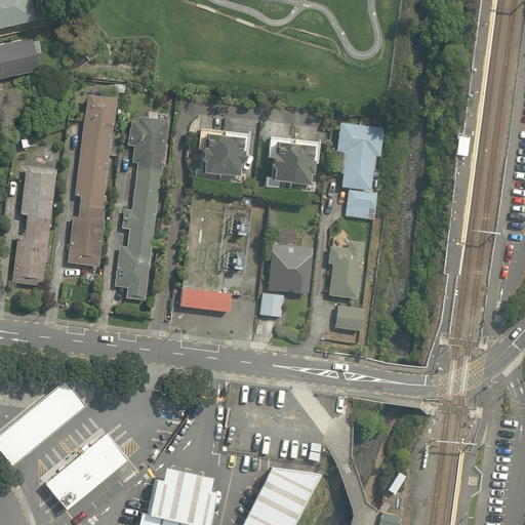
[(0,0),(0,28),(6,27),(37,21),(32,0),(0,0)]
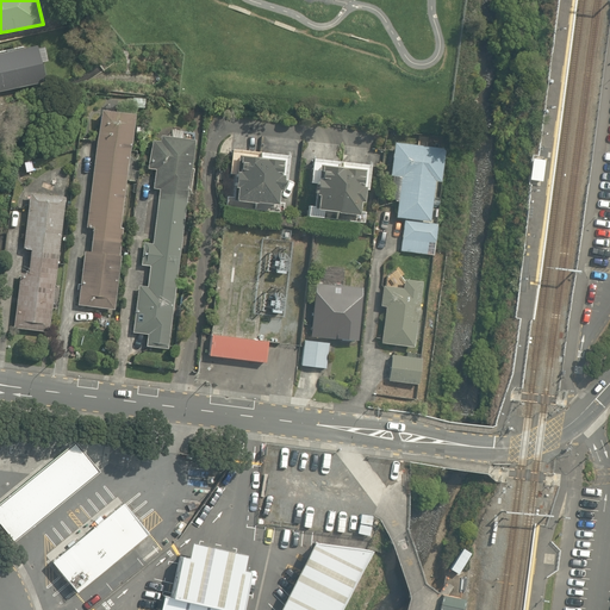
[(0,89),(44,80),(36,45),(0,53),(0,89)]
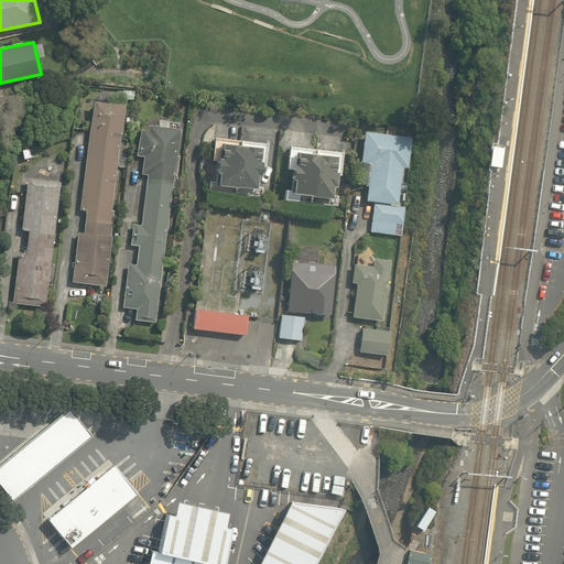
[(78,261),(75,261),(73,281),(107,285),(127,105),(93,101),(80,210),(85,212),(83,231),(82,230),(78,261)]
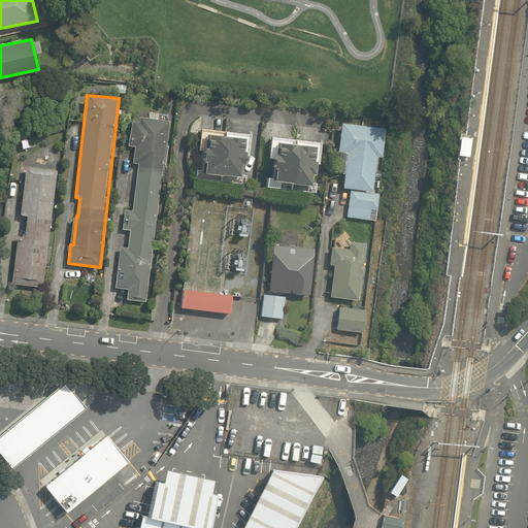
[(134,150),(132,164),(136,165),(135,177),(127,176),(125,189),(121,230),(129,231),(129,232),(132,232),(130,249),(119,248),(113,290),(126,291),(125,302),(147,305),(167,125),(133,121),(130,149),(134,150)]
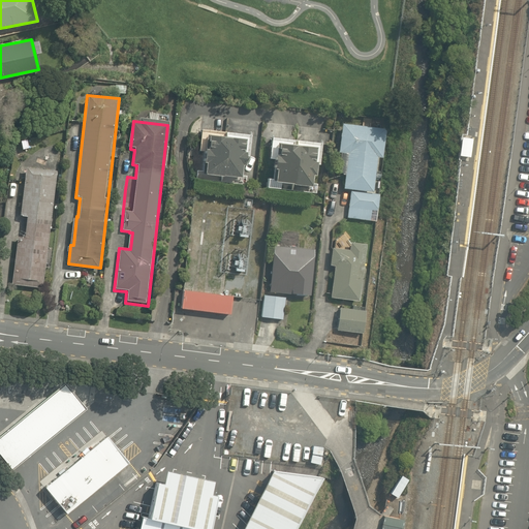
[(386,132),(382,132),(382,126),(350,123),(350,124),(343,123),(340,152),(347,153),(344,188),(374,191),(378,156),(384,156),(386,132)]
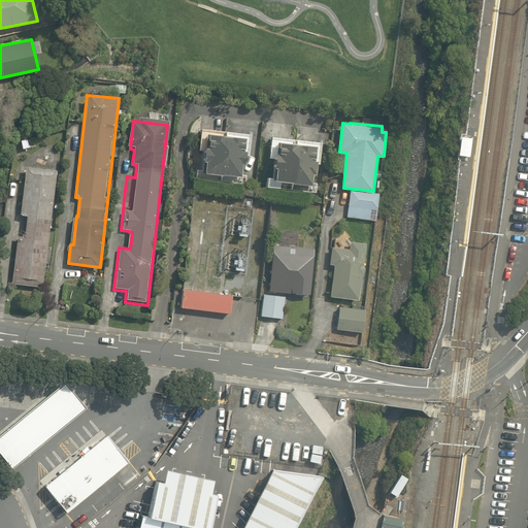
[(238,158),(240,140),(216,137),(215,149),(206,147),(203,173),(240,177),(242,158),(238,158)]
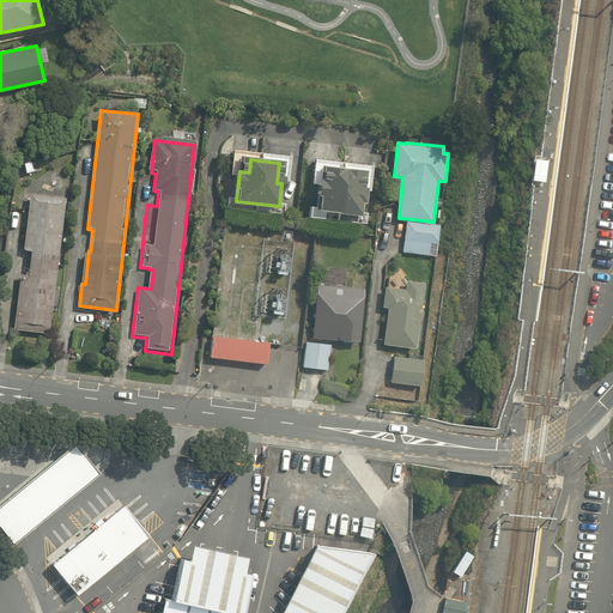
[(535,159),(533,181),(545,182),(547,161),(535,159)]
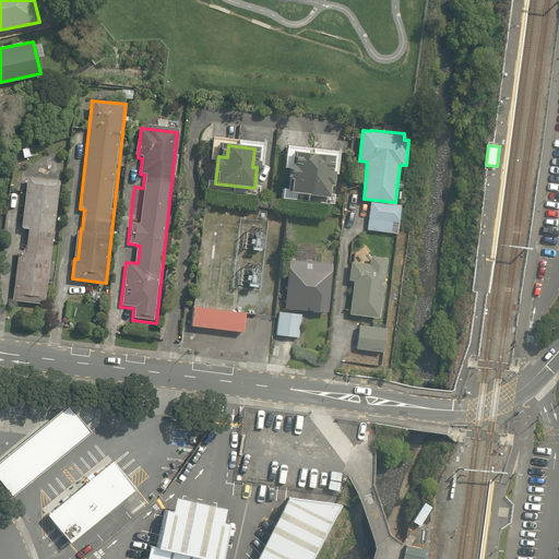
[(335,154),(295,151),(292,192),(331,195),(335,154)]
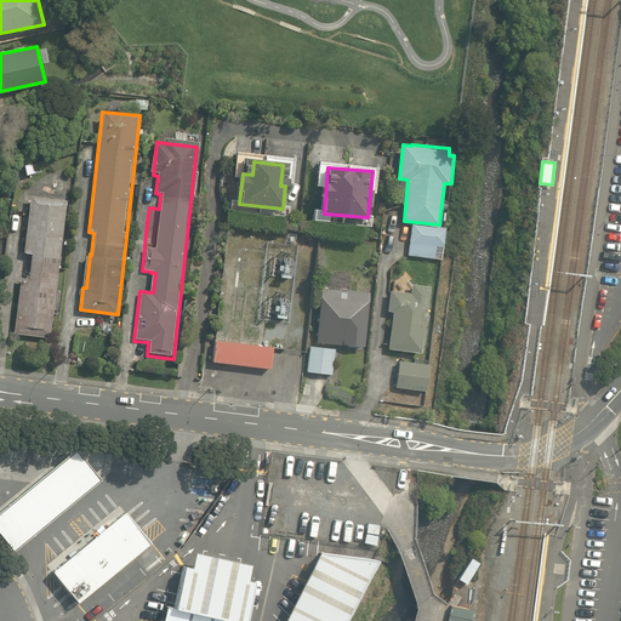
[(28,284),(21,284),(15,331),(51,336),(69,199),(33,194),(24,255),(32,256),(28,284)]
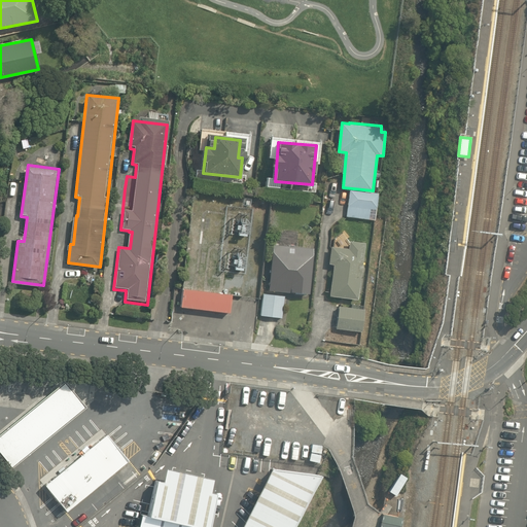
[(350,190),(348,215),(380,218),(383,194),(350,190)]
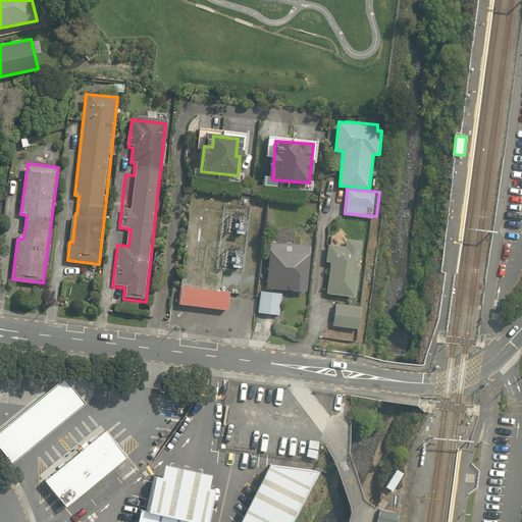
[(357,236),(340,233),(330,242),(326,294),(357,296),(362,240),(357,240),(357,236)]
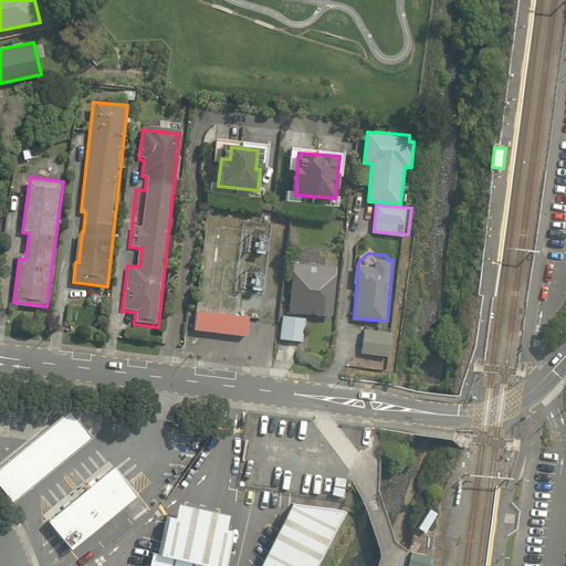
[(291,313),(335,315),(337,265),(293,263),(291,313)]
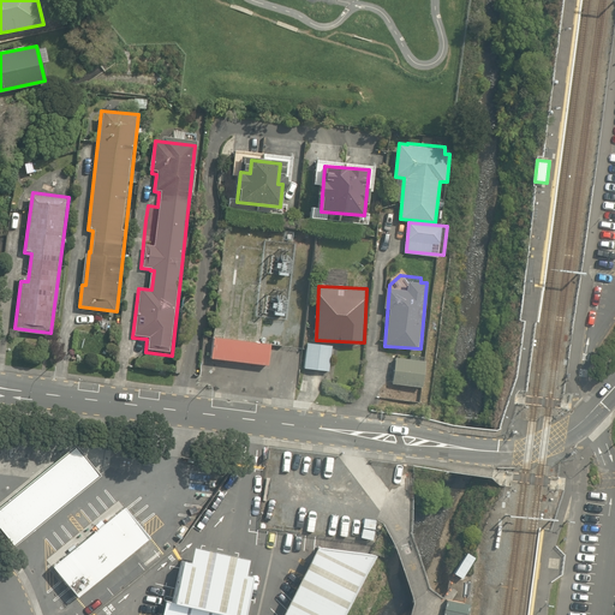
[(270,345),(213,338),(210,359),(268,365),(270,345)]
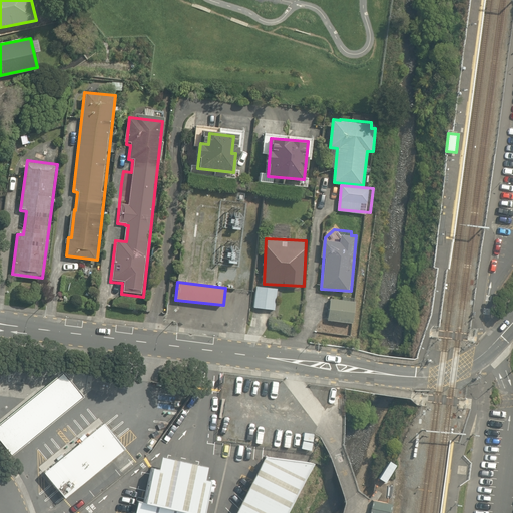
[(257,286),(255,307),(275,308),(277,288),(257,286)]
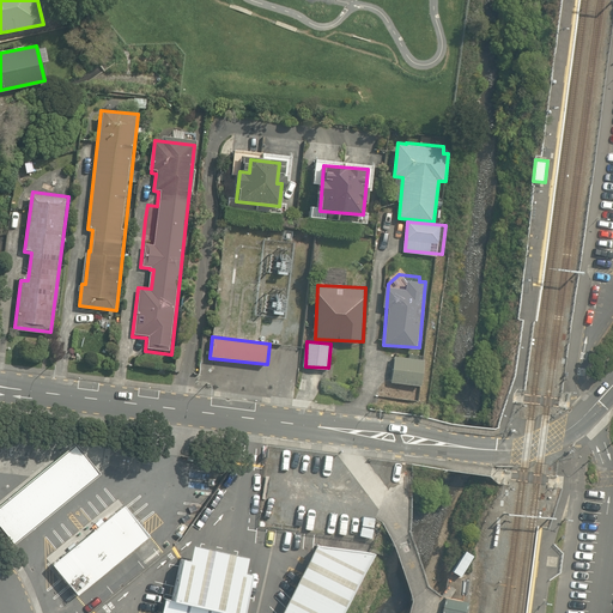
[(74,443),(0,503),(0,527),(13,544),(99,473),(74,443)]
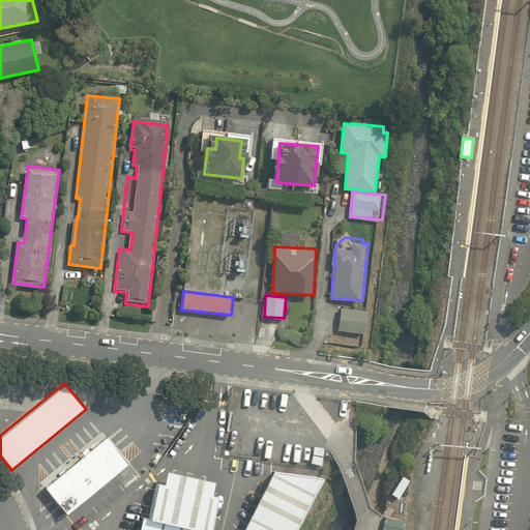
[(129,464),(108,437),(45,488),(67,514),(129,464)]
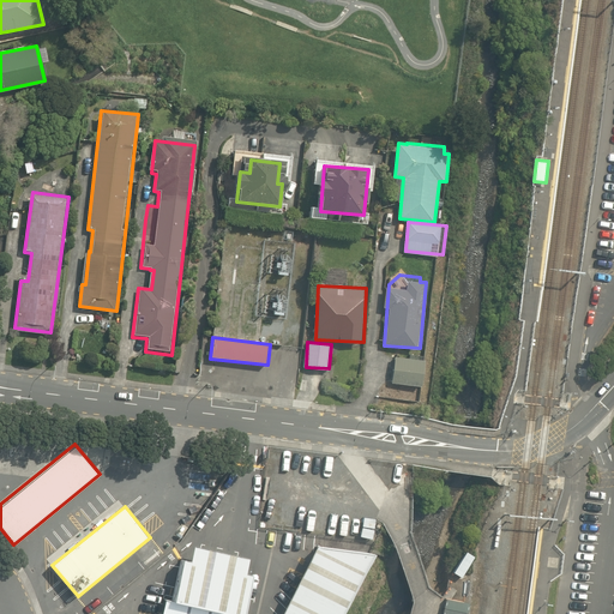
[(234,613),(244,613),(253,575),(245,572),(248,558),(193,546),(190,560),(184,559),(174,601),(234,613)]
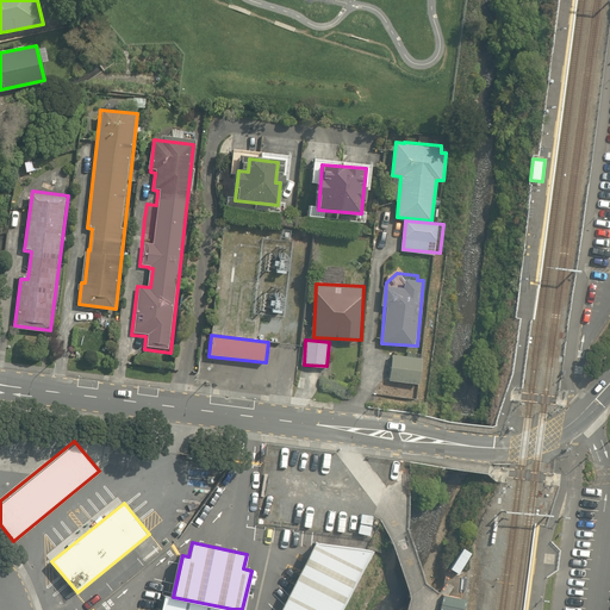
[(323,546),(290,609),(350,609),(379,549),(323,546)]
